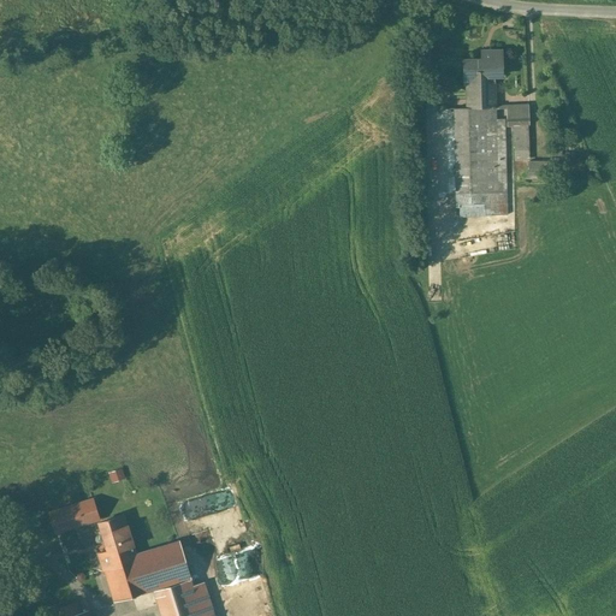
[(501,52),(481,53),(481,61),(463,61),(465,86),(477,84),(477,100),(495,100),(493,77),(501,77),(501,52)]
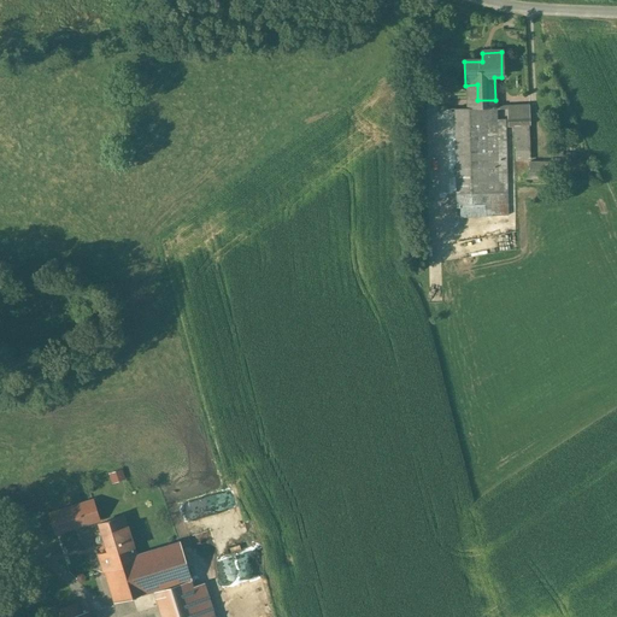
[(495,109),(468,110),(468,109),(454,109),(456,194),(488,193),(489,216),(507,216),(505,119),(495,121),(495,109)]
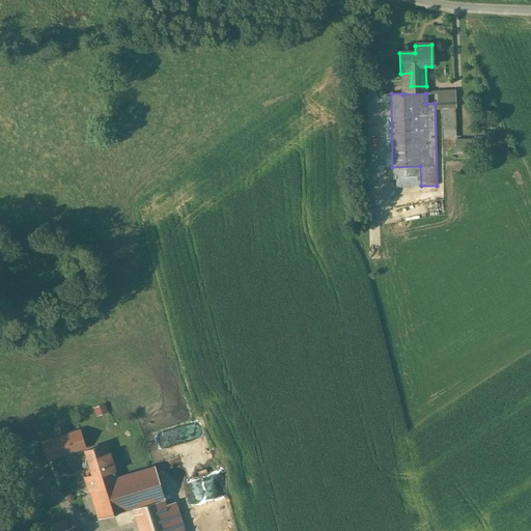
[(454,100),(437,101),(437,109),(455,108),(454,100)]
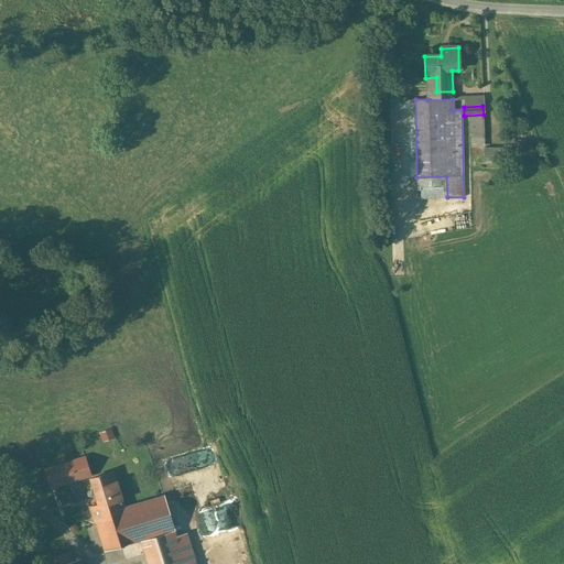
[(112,431),(100,434),(104,443),(115,440),(112,431)]
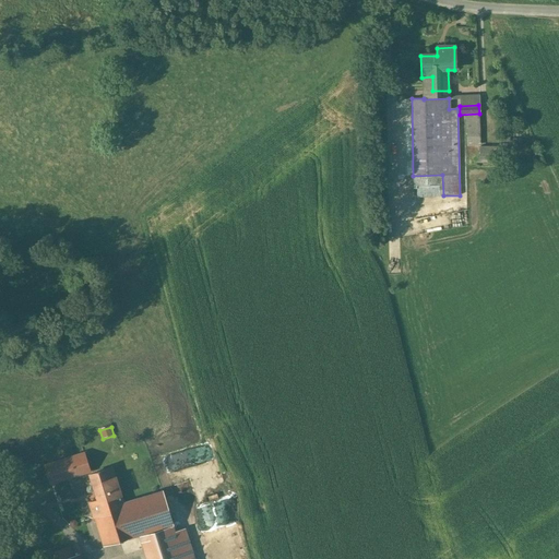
[(79,444),(43,455),(51,483),(88,471),(80,443),(79,444)]
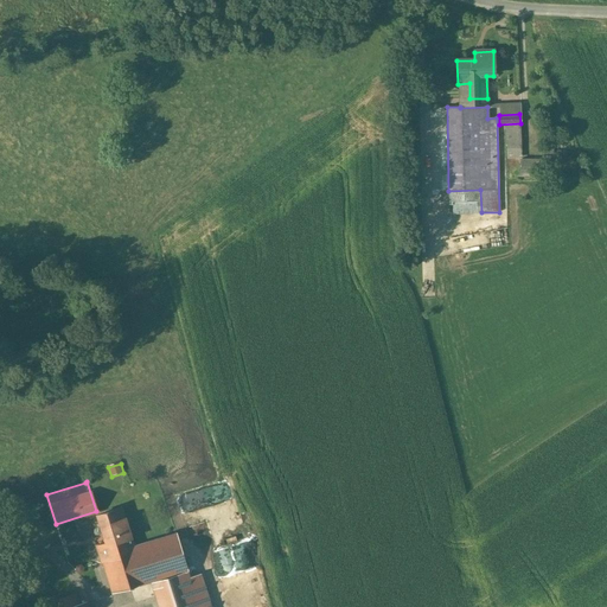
[(121,508),(97,516),(106,543),(96,545),(102,562),(132,553),(135,553),(134,548),(131,538),(132,538),(125,517),(125,518),(121,508)]
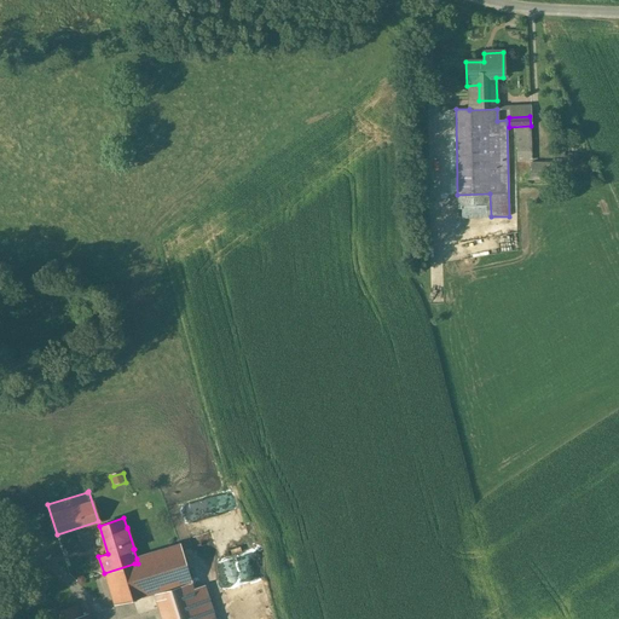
[(180,545),(137,559),(138,563),(134,563),(144,594),(191,579),(180,545)]
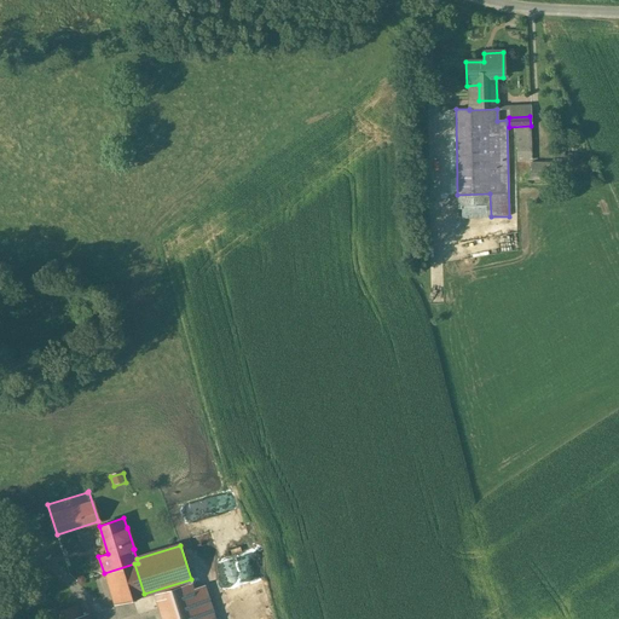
[(134,563),(104,573),(114,605),(144,596),(144,594),(134,563)]
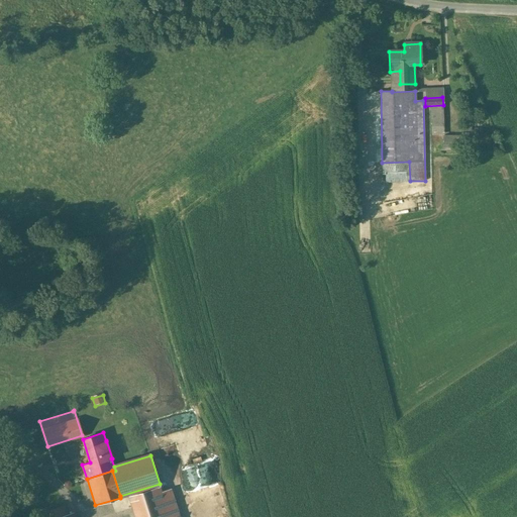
[(179,516),(171,489),(130,501),(135,516),(179,516)]
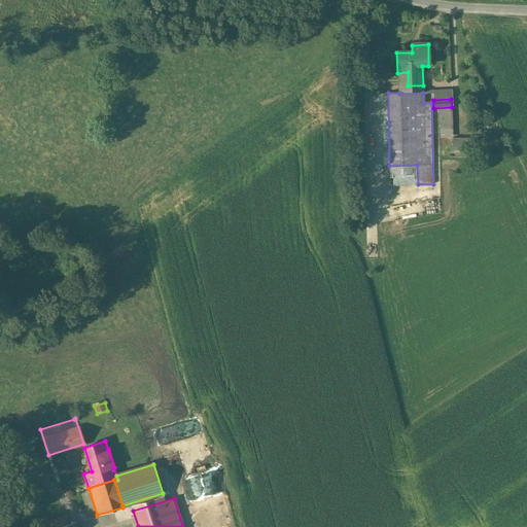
[(231,520),(229,502),(214,503),(216,517),(220,517),(220,521),(231,520)]
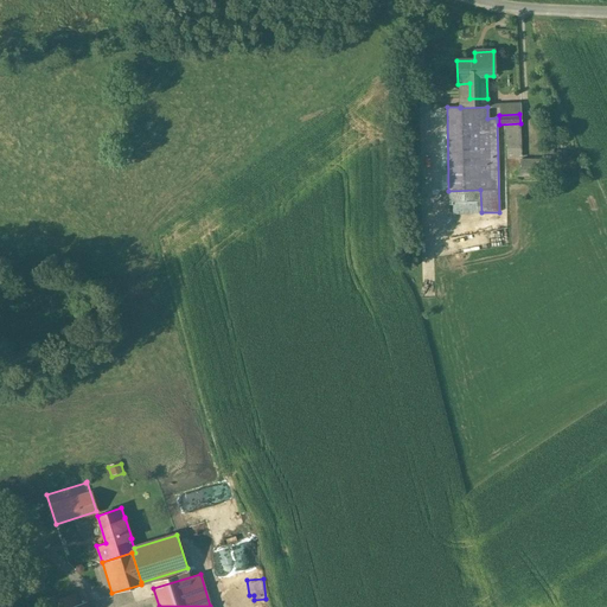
[(78,606),(75,594),(50,601),(51,606),(78,606)]
